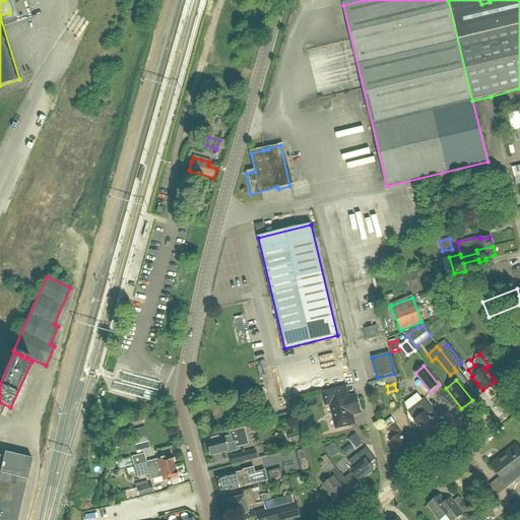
[(359,412),(355,396),(342,399),(340,389),(322,394),(324,404),(329,403),(335,429),(352,424),(350,414),(359,412)]
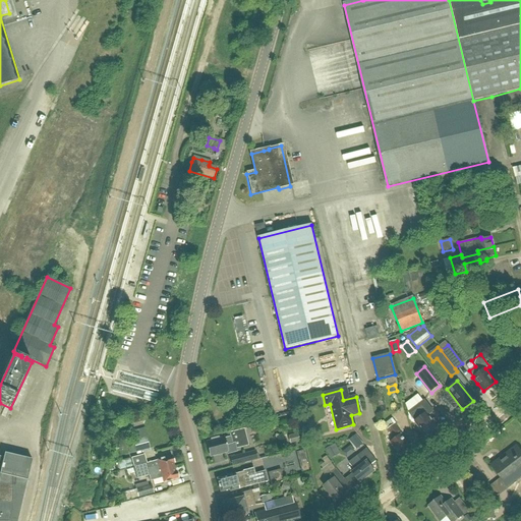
[(411,410),(424,400),(419,394),(406,404),(411,410)]
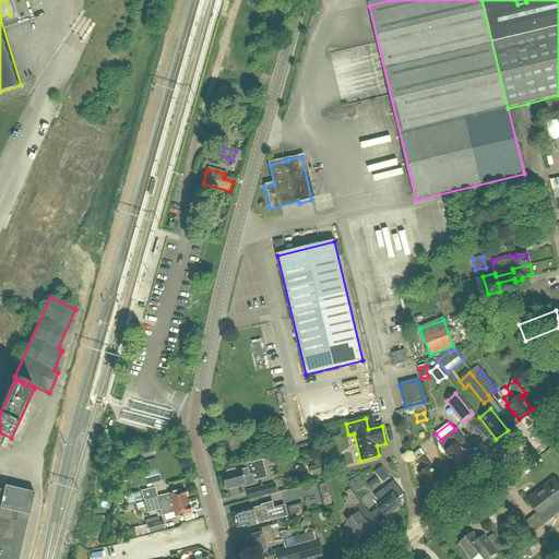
[(445,453),(456,467),(467,459),(459,448),(465,442),(455,430),(439,443),(445,453)]
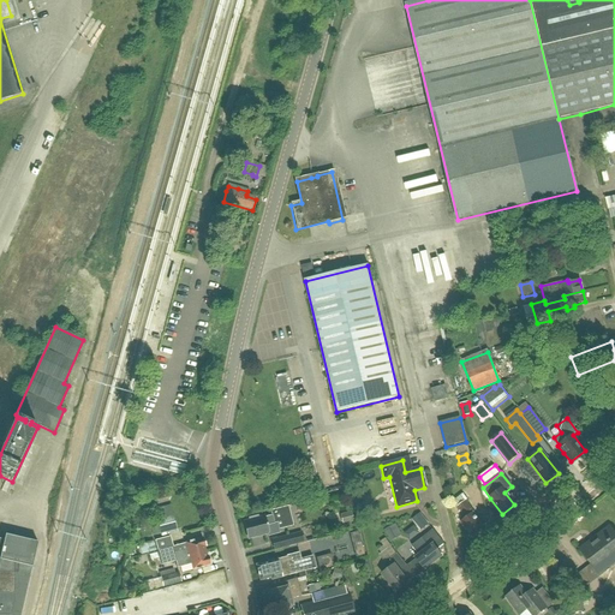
[(460,524),(472,539),(485,530),(473,514),(475,514),(465,502),(458,508),(466,519),(460,524)]
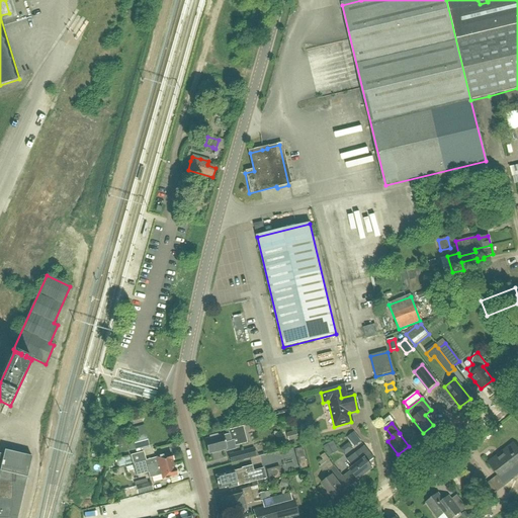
[(209,440),(205,441),(209,454),(225,450),(225,453),(235,450),(235,447),(247,444),(242,427),(228,432),(229,435),(222,437),(221,437),(218,438),(217,435),(208,437),(209,440)]
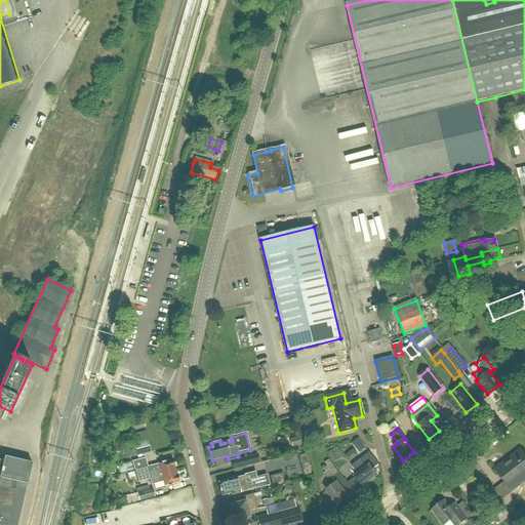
[(352,444),(359,454),(366,448),(359,439),(352,444)]
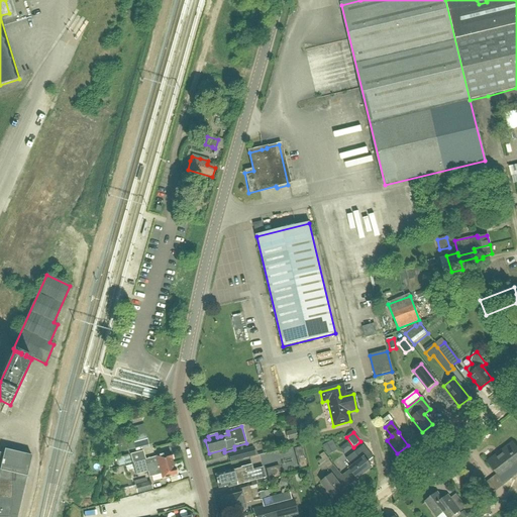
[(145,433),(131,437),(134,449),(148,445),(145,433)]
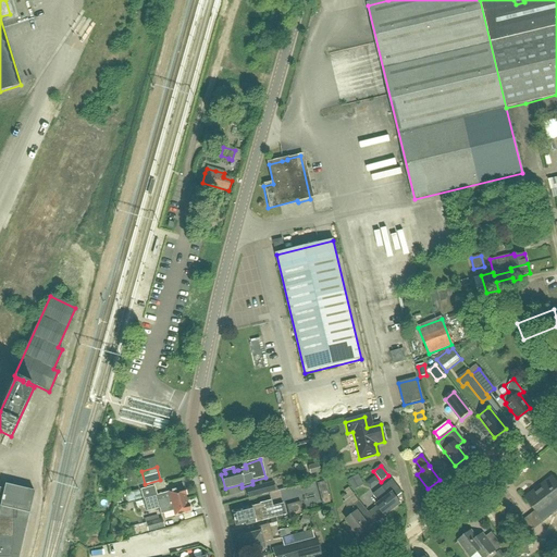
[(348,481),(351,485),(355,491),(364,485),(361,480),(358,475),(348,481)]
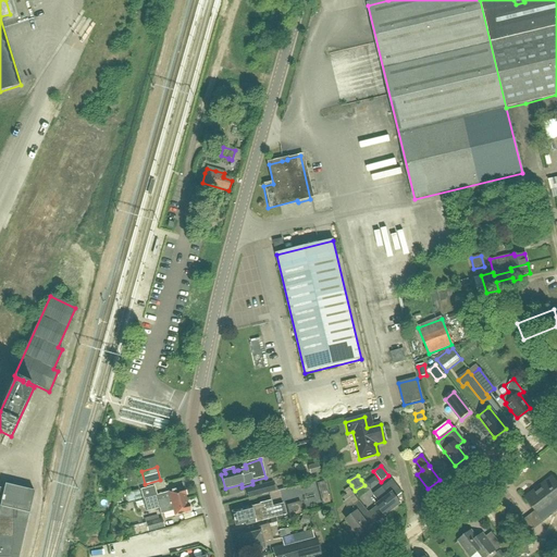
[(556,483),(553,478),(525,498),(536,512),(528,519),(535,529),(553,516),(553,515),(552,514),(556,509),(556,483)]
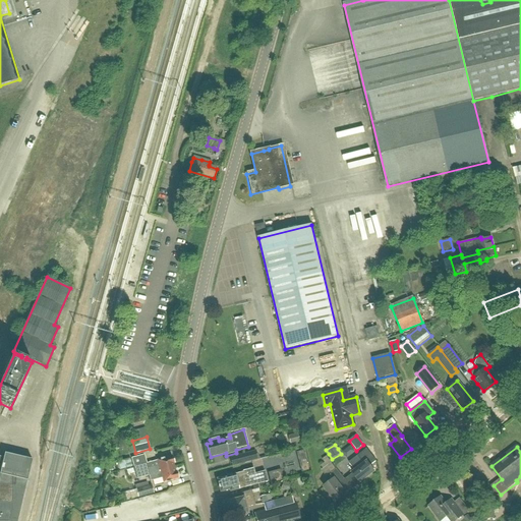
[(354,471),(351,473),(359,483),(374,472),(369,466),(375,462),(366,450),(356,457),(357,458),(349,464),(354,471)]
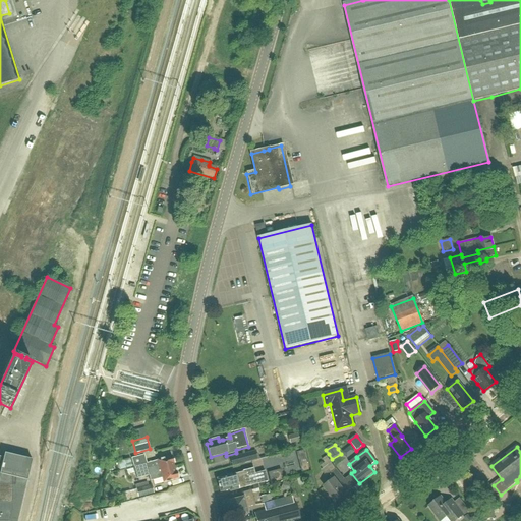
[(245,463),(258,459),(256,451),(242,454),(245,463)]
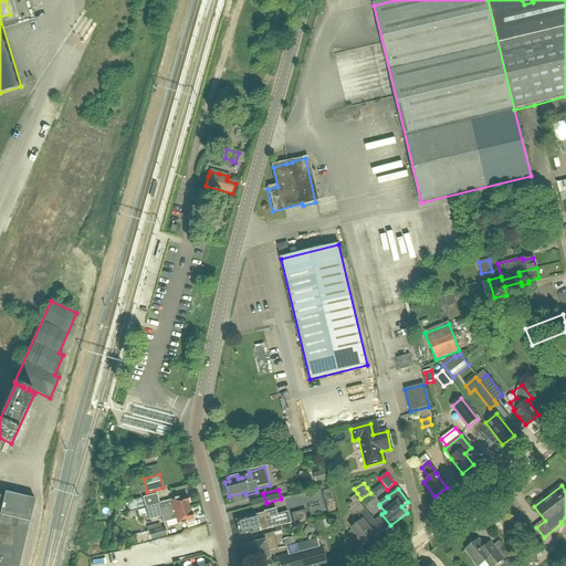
[(0,565),(19,565),(34,500),(4,492),(3,498),(0,496),(0,565)]
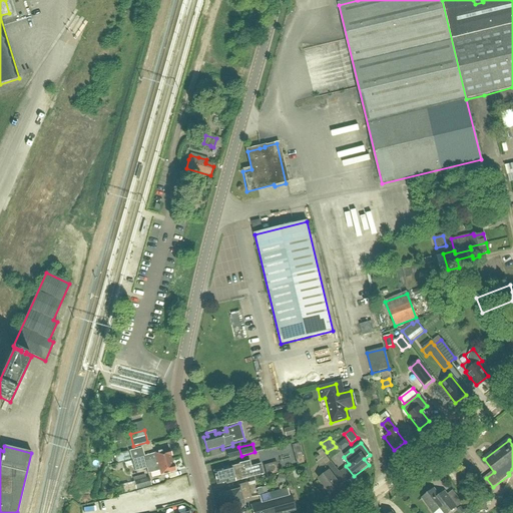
[(146,468),(157,465),(171,461),(169,457),(170,457),(168,450),(154,454),(156,458),(144,462),(143,457),(131,460),(134,472),(146,468)]
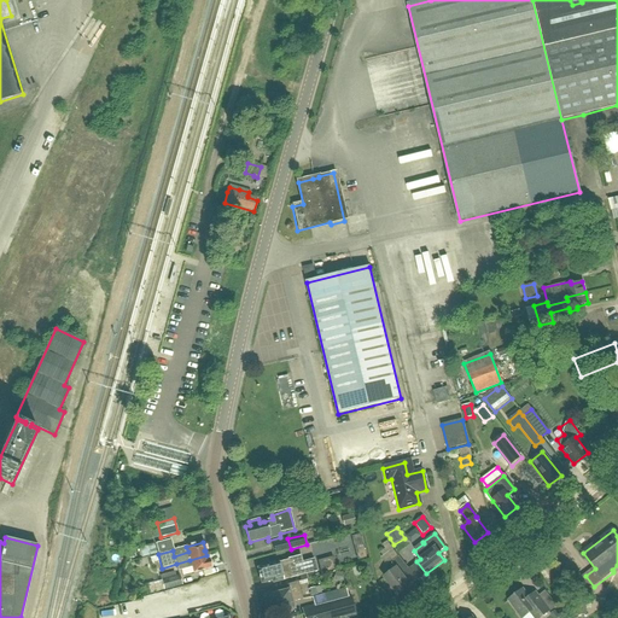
[(380,560),(386,567),(391,575),(384,579),(397,596),(410,587),(401,575),(407,570),(386,542),(382,546),(385,551),(382,553),(384,558),(380,560)]
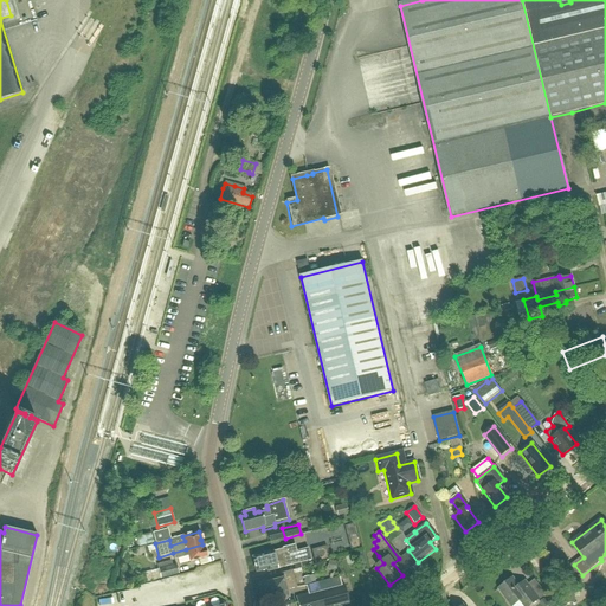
[(153,542),(150,534),(136,537),(139,547),(153,542)]
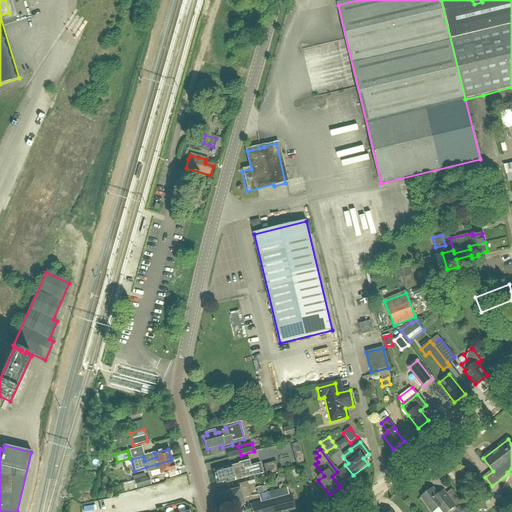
[(173,464),(172,464),(171,460),(157,464),(146,467),(147,473),(150,473),(151,477),(175,471),(173,464)]
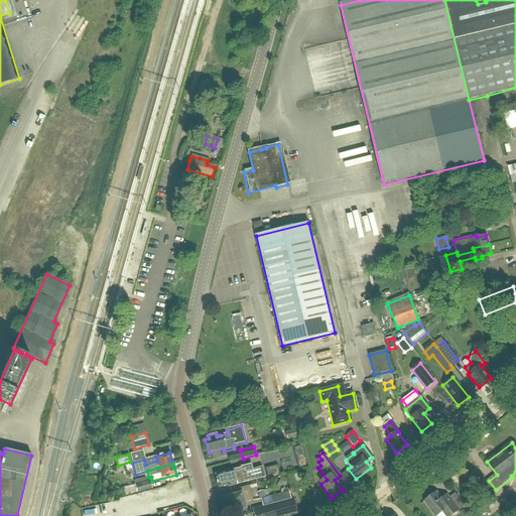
[(215,476),(218,488),(227,486),(227,488),(264,478),(262,468),(252,471),(251,465),(240,468),(240,469),(215,476)]
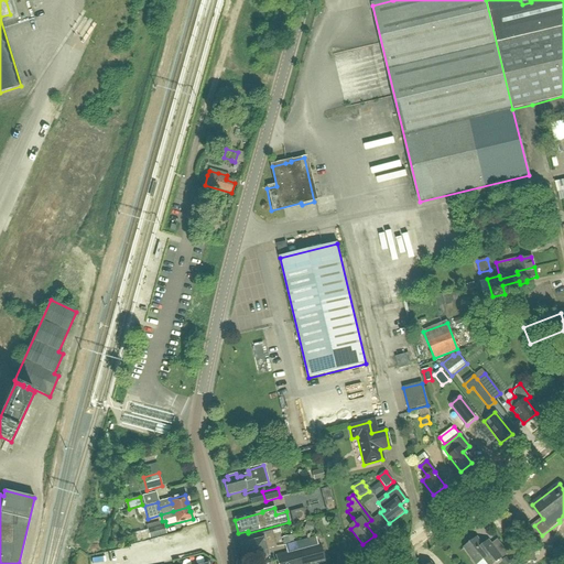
[(151,539),(167,534),(165,524),(149,529),(151,539)]
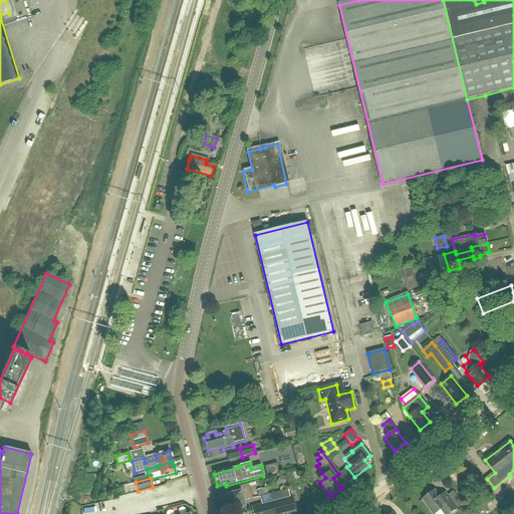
[(127,485),(121,486),(123,495),(130,493),(127,485)]
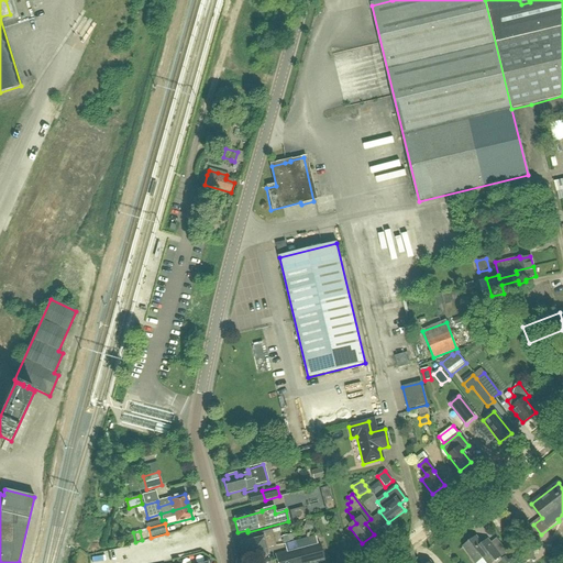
[(241,545),(245,562),(266,556),(265,550),(275,547),(271,531),(261,533),(262,540),(241,545)]
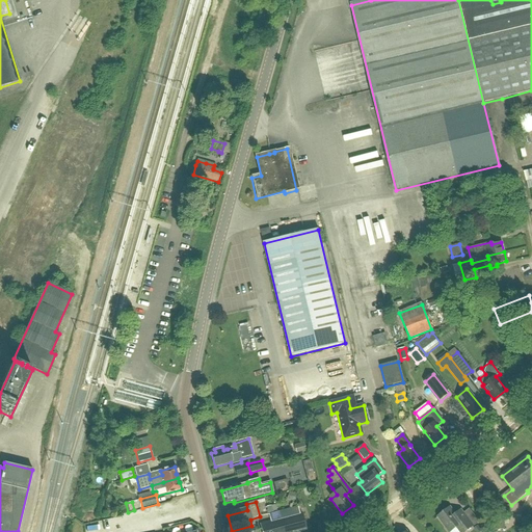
[(457,519),(449,508),(437,517),(448,531),(449,531),(455,528),(458,531),(464,531),(473,526),(463,513),(457,519)]
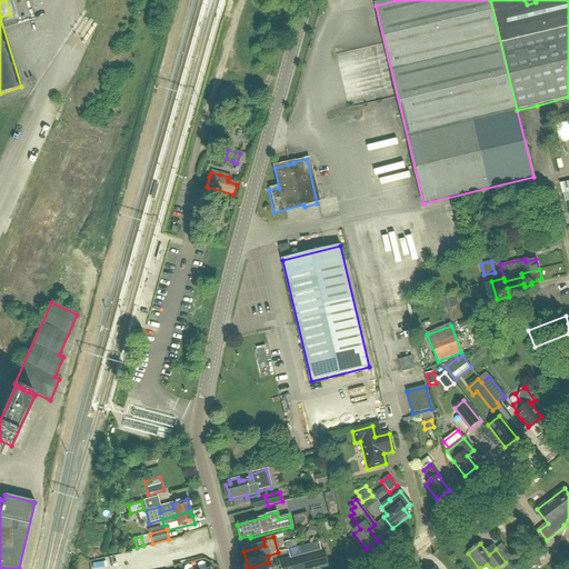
[(539,568),(538,548),(527,549),(528,568),(539,568)]
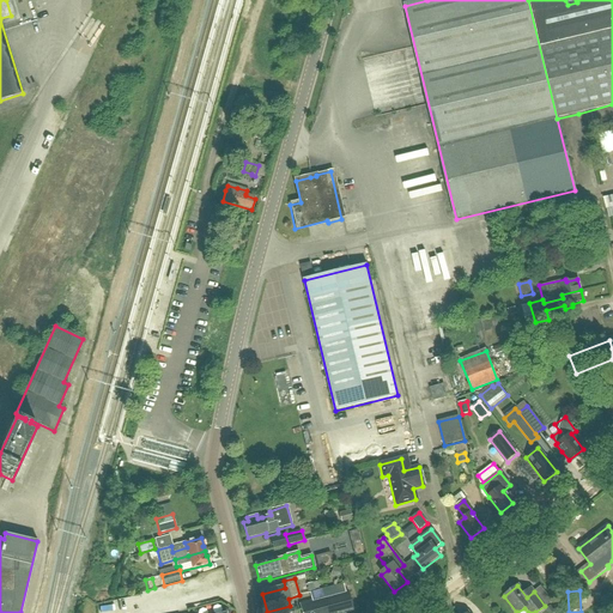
[(350,612),(352,612),(347,593),(301,605),(302,612),(350,612)]
